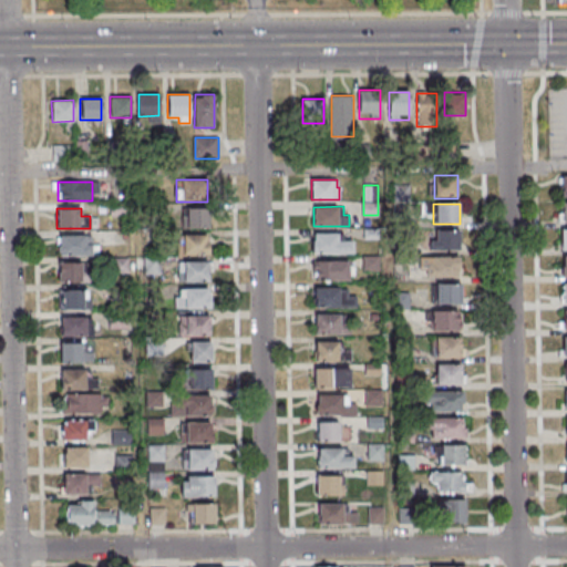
[(209,208),(186,208),(186,228),(209,228),(209,208)]
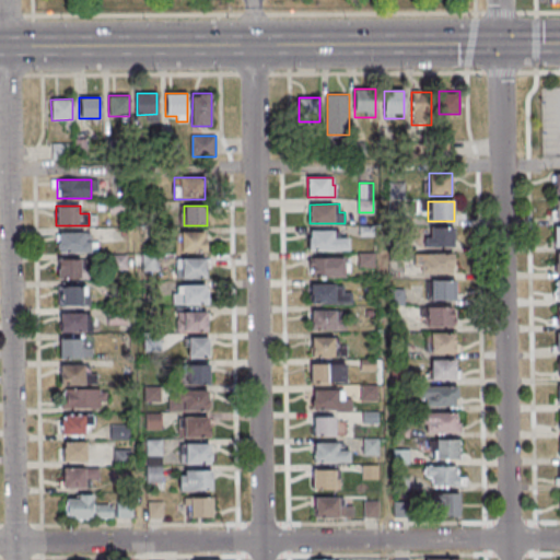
[(454,247),(454,229),(421,229),(421,247),(454,247)]
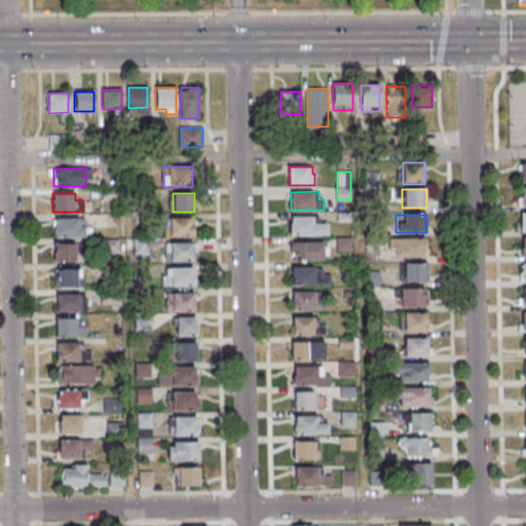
[(327,234),(290,235),(290,223),(287,223),(287,217),(320,217),(320,224),(327,223),(327,234)]
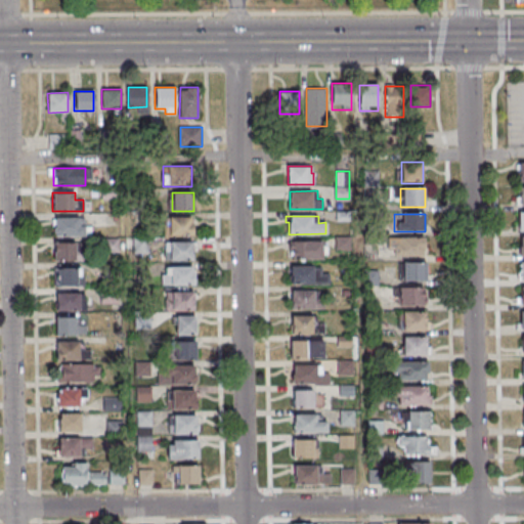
[(53,218),(53,237),(84,237),(84,218),(53,218)]
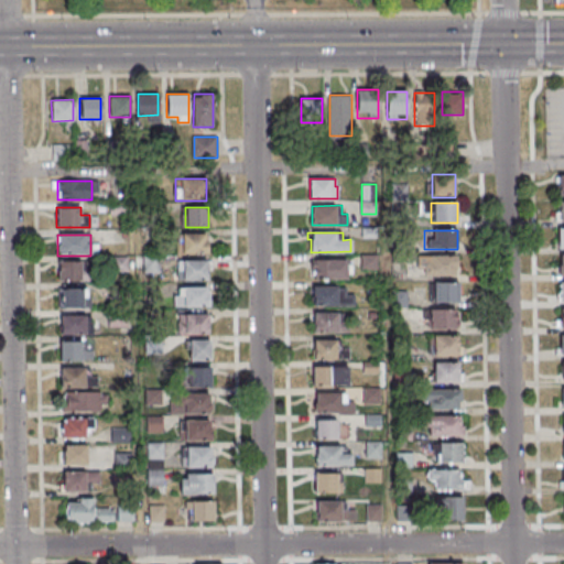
[(182,235),(182,253),(208,253),(208,235),(182,235)]
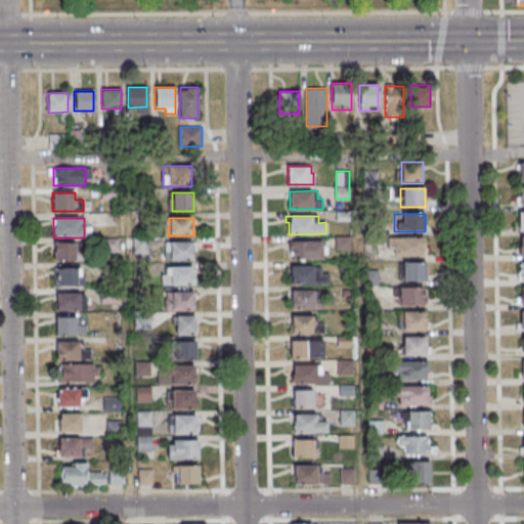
[(425,256),(425,238),(393,238),(393,256),(425,256)]
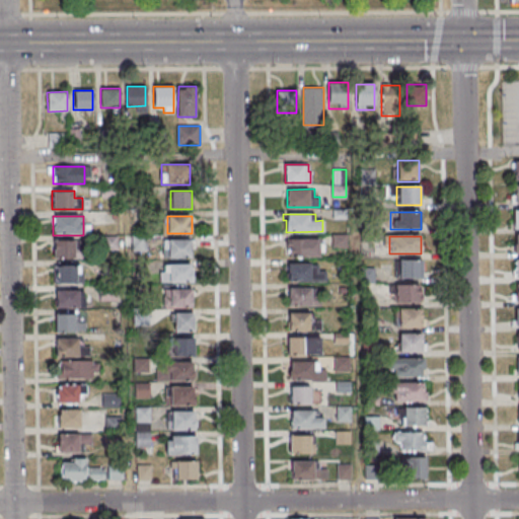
[(136,249),(146,249),(146,237),(136,238),(136,249)]
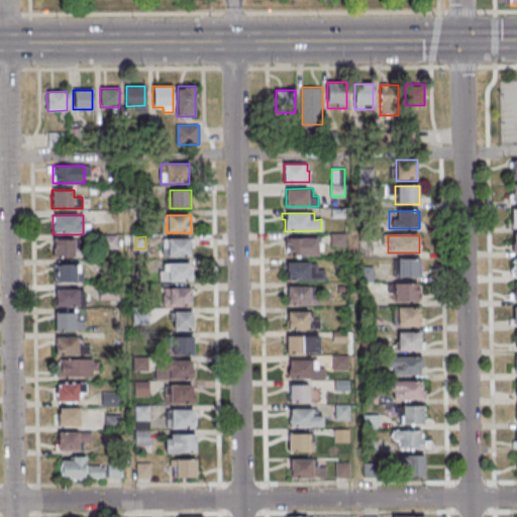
[(285,237),(318,237),(318,241),(322,241),(322,250),(318,250),(318,255),(285,255),(285,237)]
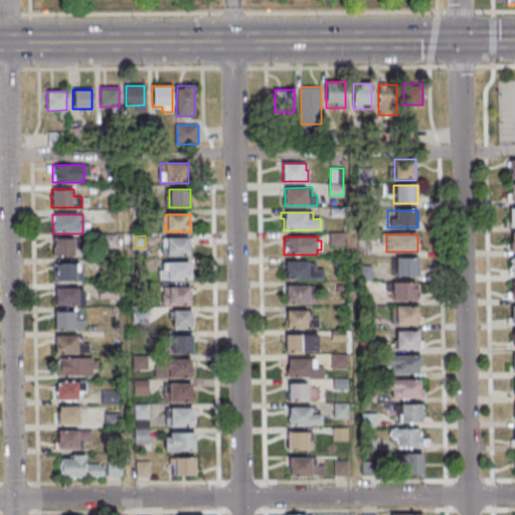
[(189,237),(189,255),(162,255),(162,237),(189,237)]
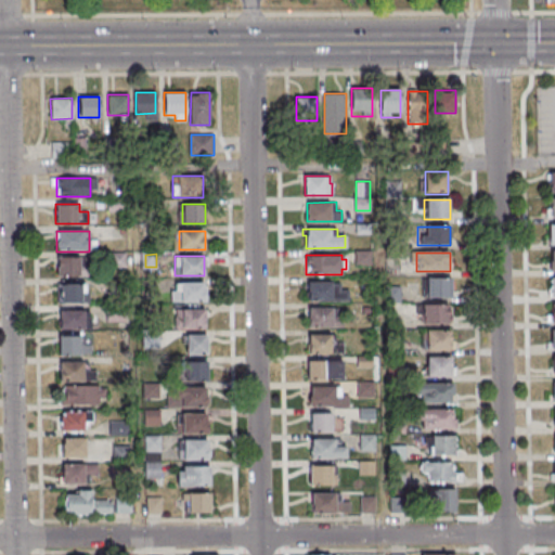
[(56,276),(80,276),(80,257),(56,257),(56,276)]
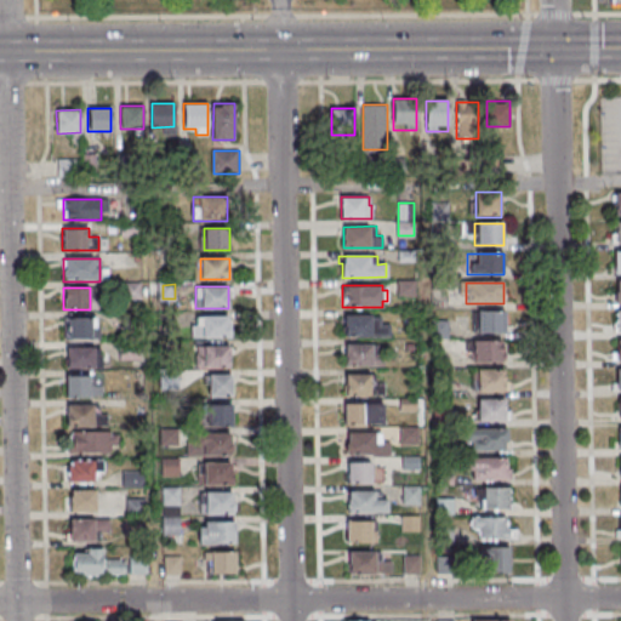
[(473,312),(473,335),(506,335),(506,312),(473,312)]
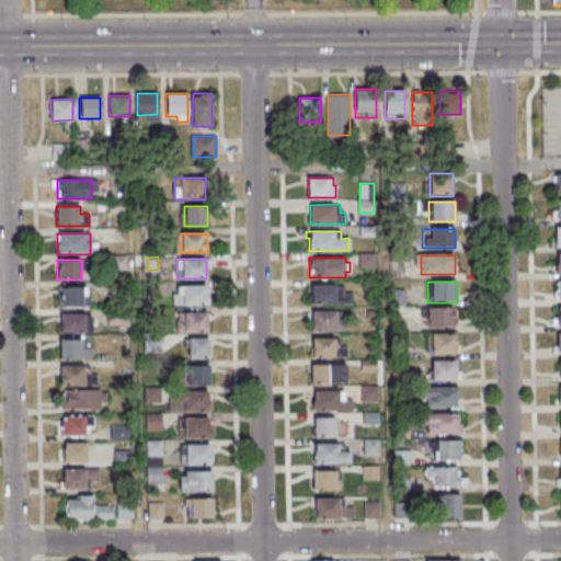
[(311,284),(335,284),(335,285),(344,285),(344,293),(353,293),(353,305),(311,305),(311,284)]
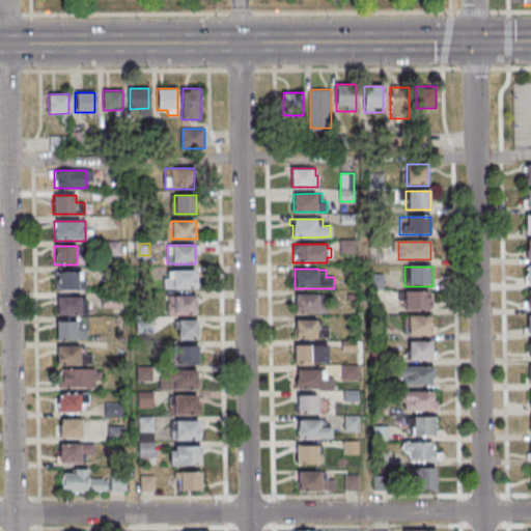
[(173,270),(173,288),(197,288),(197,270),(173,270)]
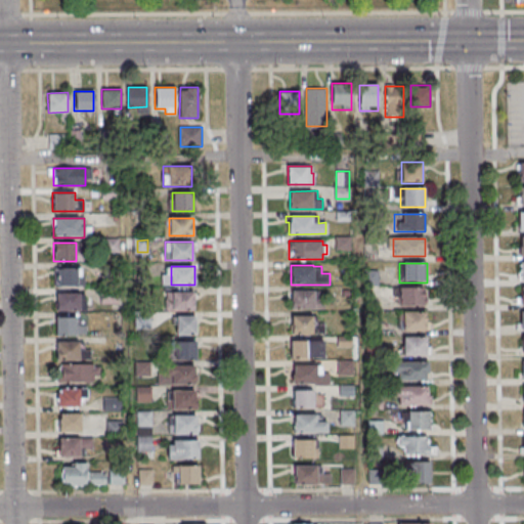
[(80,286),(80,268),(54,268),(54,287),(80,286)]
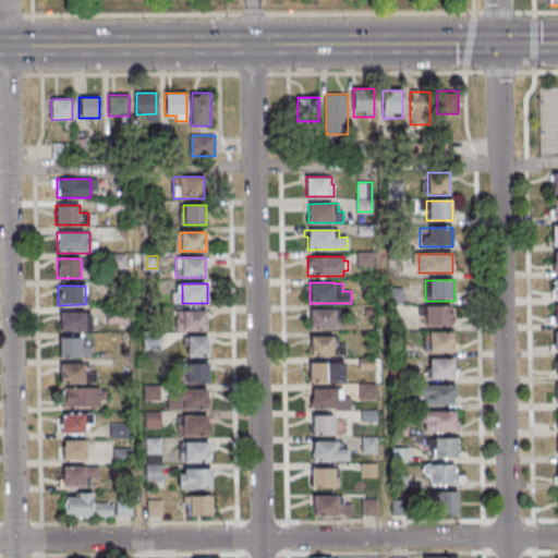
[(422,307),(422,326),(452,326),(452,307),(422,307)]
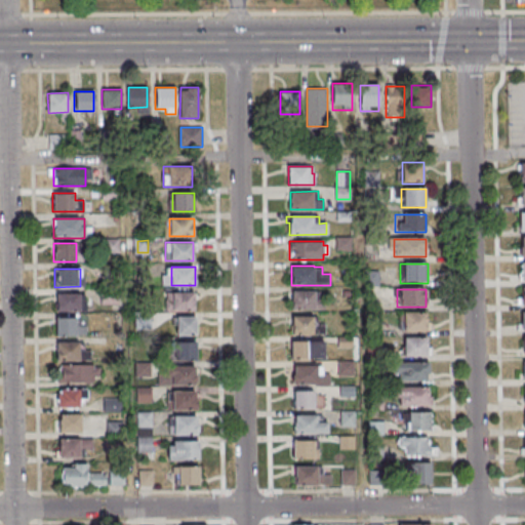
[(292,291),(320,290),(320,297),(324,297),(324,309),(292,309),(292,291)]
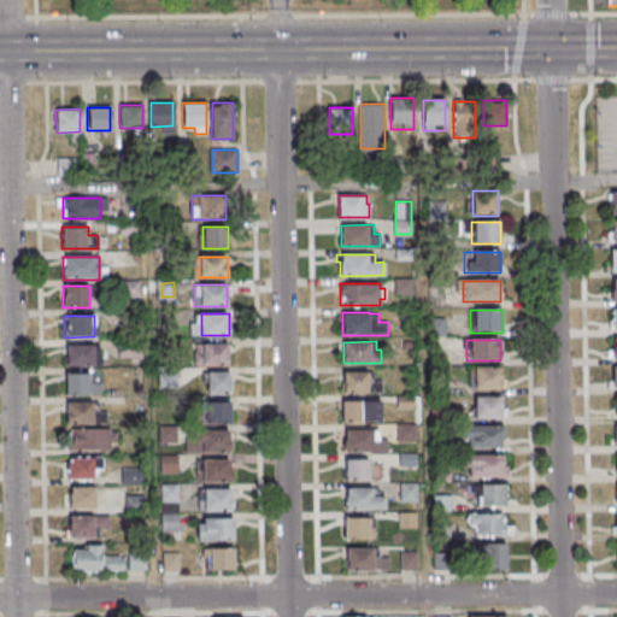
[(139,357),(139,342),(115,342),(115,357),(139,357)]
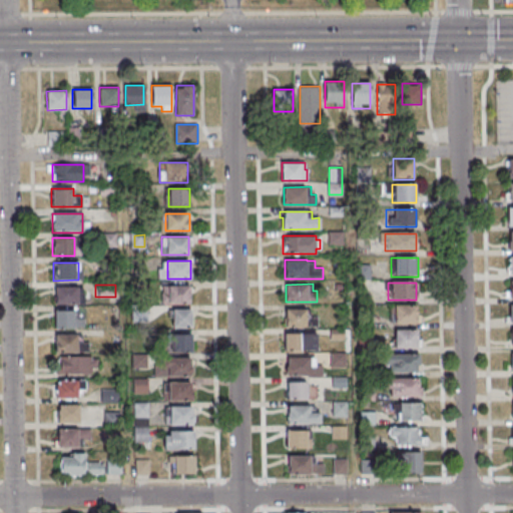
[(189,286),(189,303),(167,304),(167,286),(189,286)]
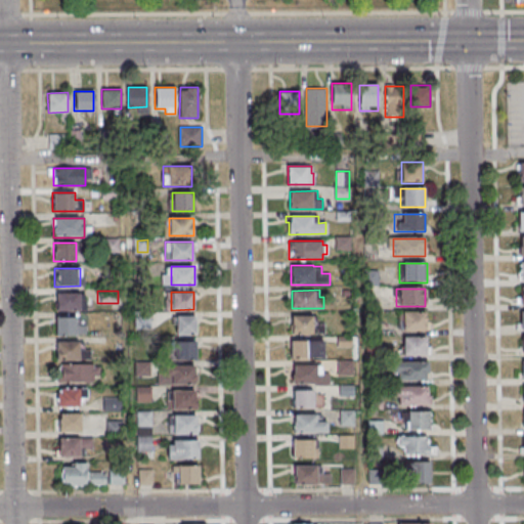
[(79,294),(55,294),(55,310),(79,310),(79,294)]
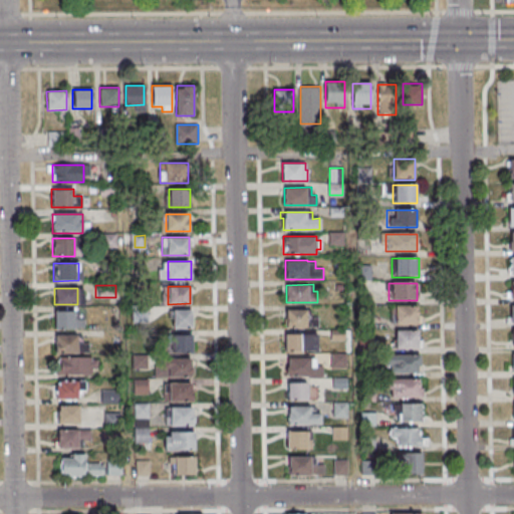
[(419,306),(393,306),(393,323),(419,323),(419,306)]
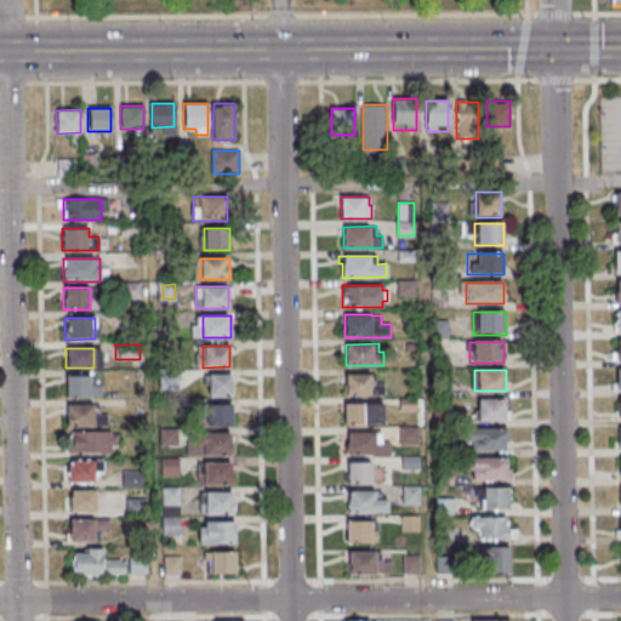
[(232,374),(232,397),(209,397),(209,374),(232,374)]
